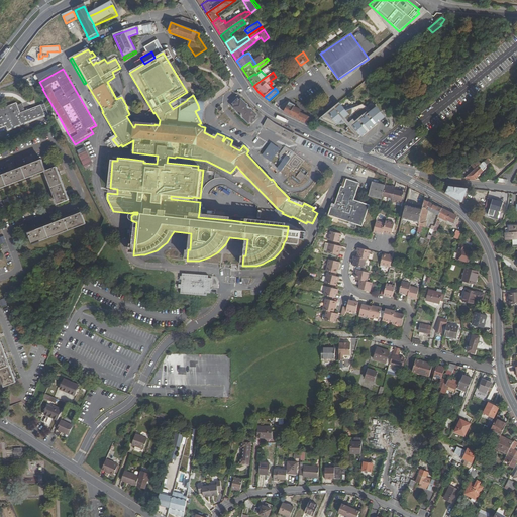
[(101,107),(94,96),(91,97),(98,109),(101,107)]
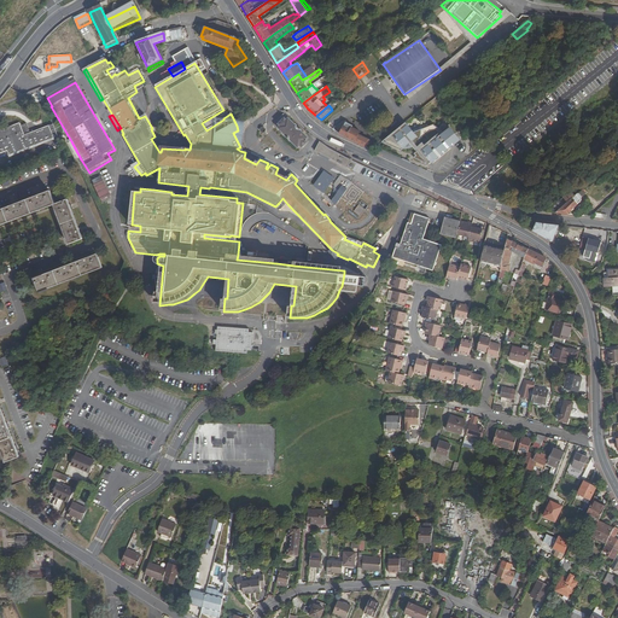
[(296,127),(289,120),(286,121),(285,120),(279,124),(281,127),(279,129),(285,135),(285,136),(291,143),(292,143),(298,149),(301,146),(303,149),(308,143),(307,140),(308,139),(302,133),(303,132),(301,130),(299,130),(297,128),(298,127),(296,126),(296,127)]
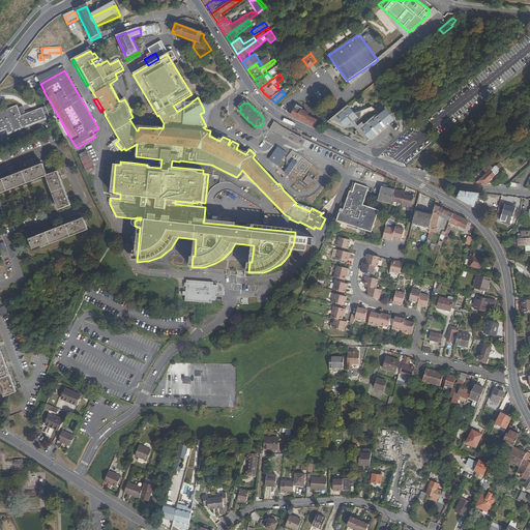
[(300,118),(315,125),(318,119),(308,114),(310,111),(303,107),(303,106),(298,102),(292,114),(300,118)]
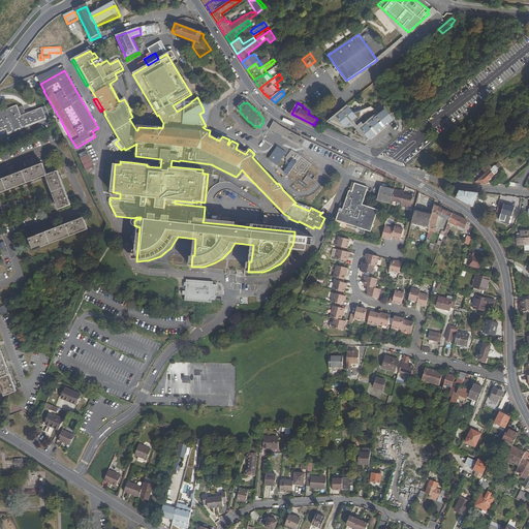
[(347,104),(328,121),(343,129),(344,128),(346,128),(347,127),(349,127),(350,126),(351,124),(355,128),(352,130),(354,132),(352,133),(369,141),(372,137),(372,138),(396,120),(391,114),(396,110),(390,102),(376,113),(374,110),(375,109),(371,105),(366,109),(366,106),(353,111),(347,104)]
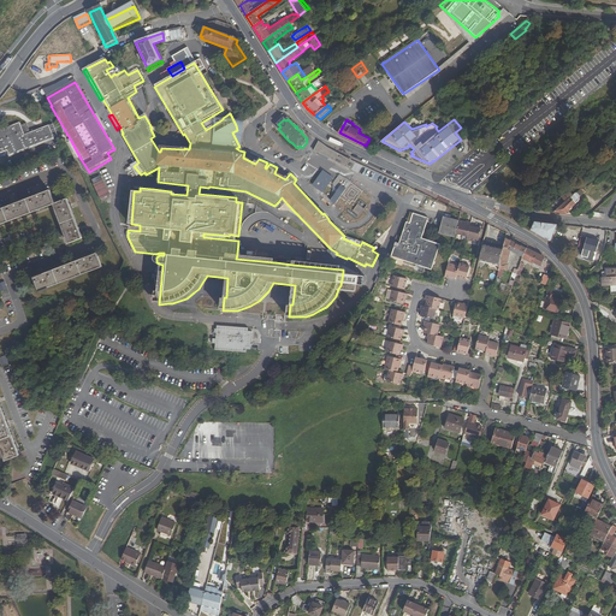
[(243,122),(234,120),(236,125),(237,130),(232,132),(240,147),(236,148),(240,150),(243,122)]
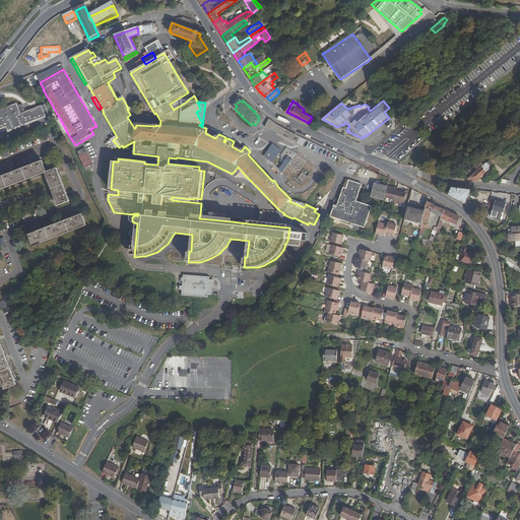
[(49,117),(45,106),(25,114),(22,106),(16,108),(16,106),(0,111),(0,130),(6,128),(7,132),(49,117)]
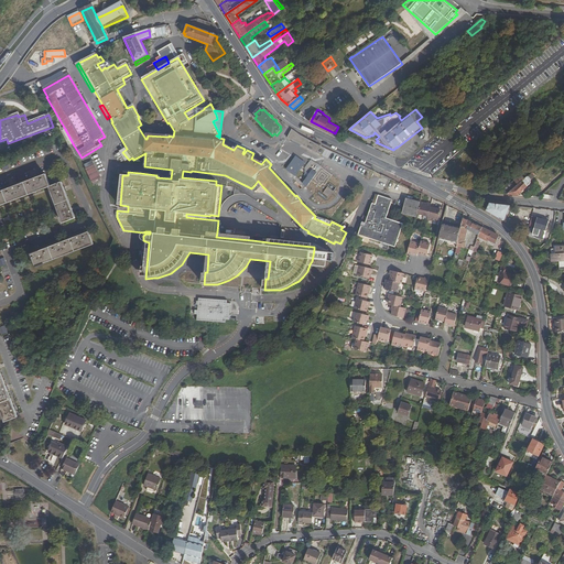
[(74,145),(65,129),(62,130),(63,132),(63,133),(68,143),(69,143),(71,147),(74,145)]
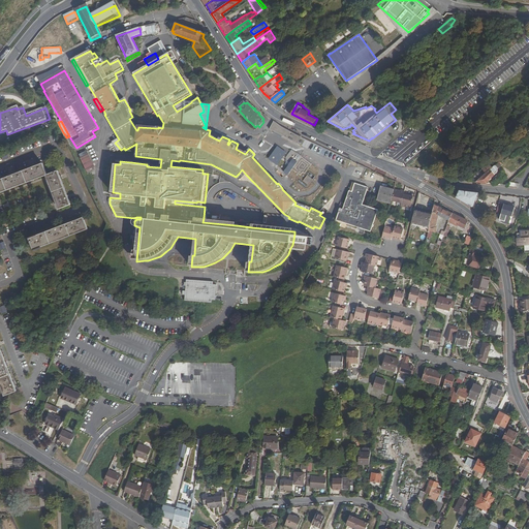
[(280,127),(274,122),(270,129),(282,136),(283,135),(309,150),(312,144),(286,131),(280,127)]
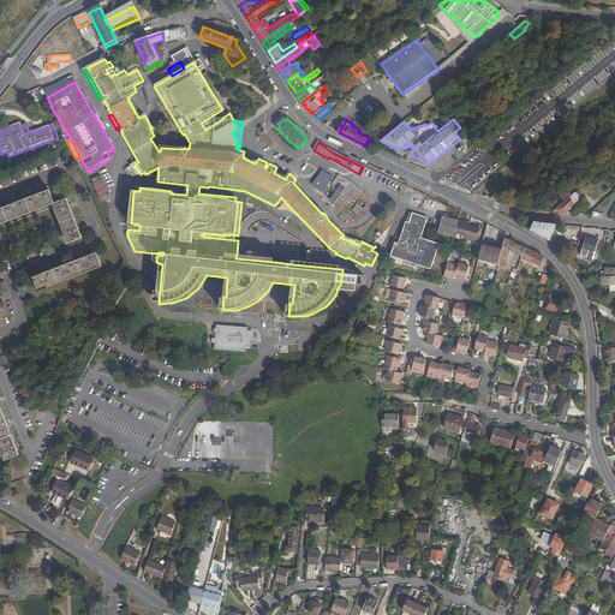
[(322,193),(333,178),(327,174),(326,177),(322,174),(315,184),(318,186),(317,187),(322,193)]
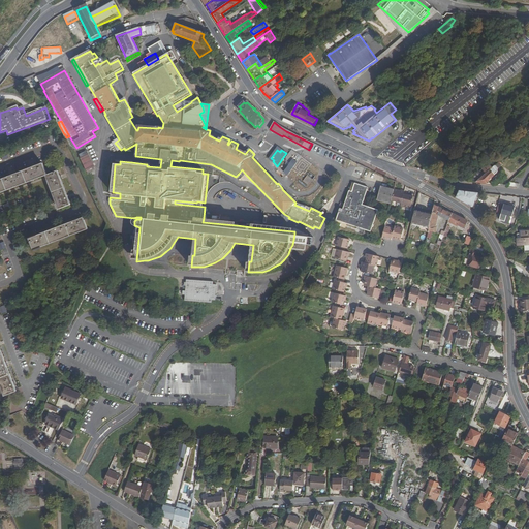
[(305,174),(311,164),(302,157),(299,154),(292,150),(287,158),(287,162),(288,162),(286,164),(288,166),(283,174),(287,177),(291,170),(296,174),(297,173),(301,176),(303,174),(304,174),(305,174)]
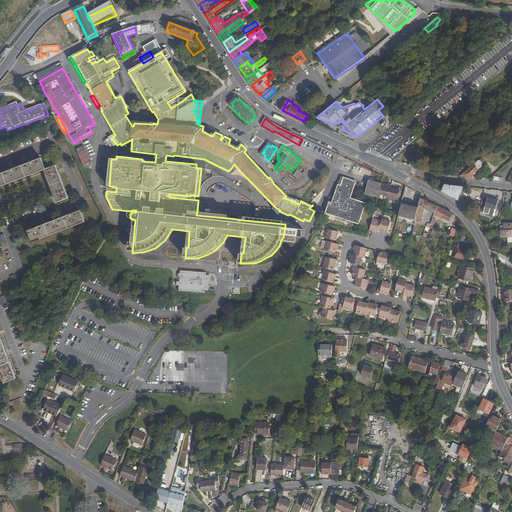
[(460,154),(463,158),(467,155),(468,156),(470,155),(469,153),(470,152),(468,151),(467,152),(465,149),(460,154)]
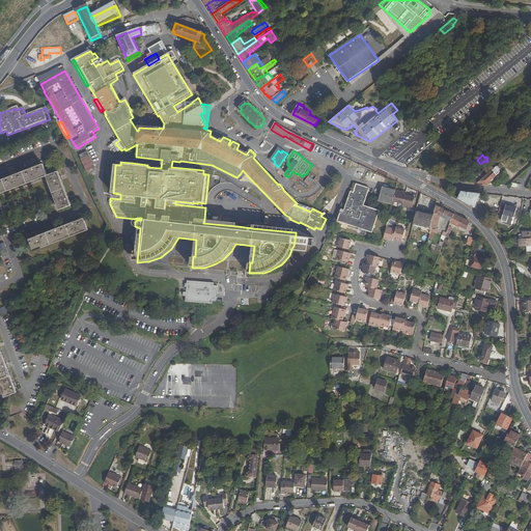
[(95,170),(89,157),(81,161),(87,174),(95,170)]
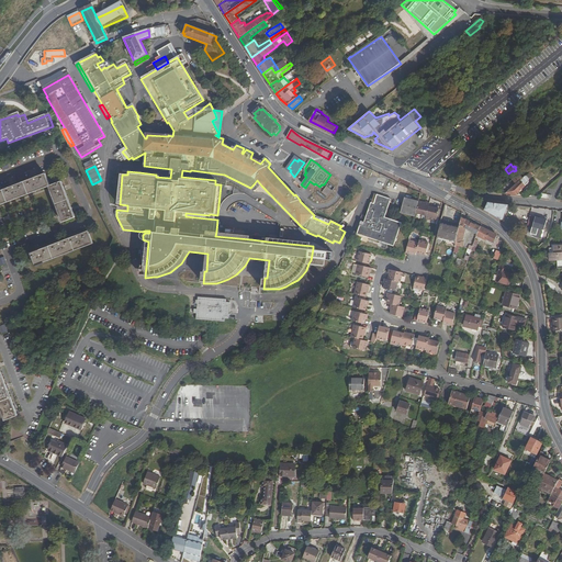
[(516,177),(498,191),(507,192),(527,176),(531,171),(528,168),(526,170),(525,170),(521,173),(520,172),(516,177)]
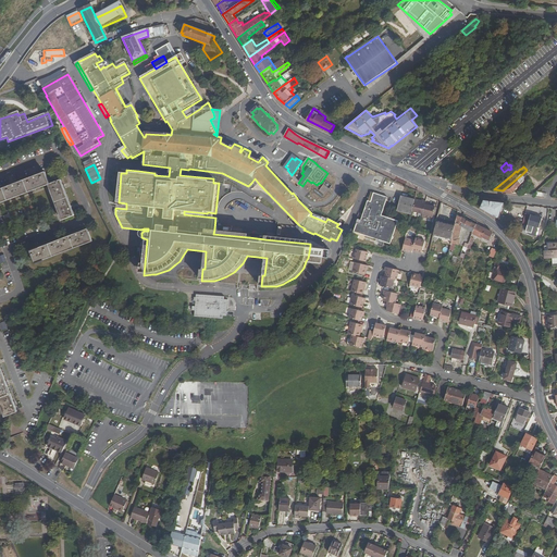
[(330,184),(334,177),(330,173),(324,181),(330,184)]
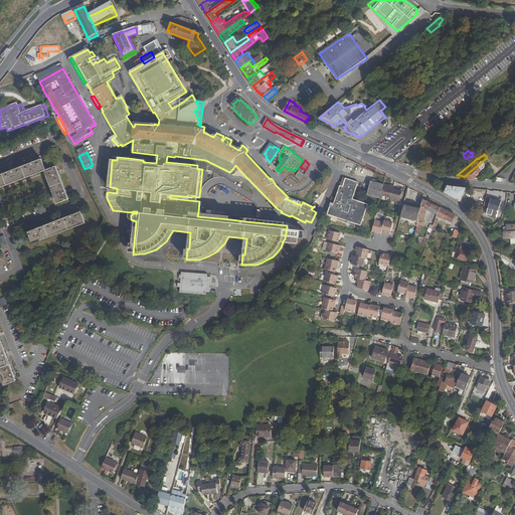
[(46,172),(41,161),(0,176),(0,189),(44,172),(57,204),(68,200),(56,168),(46,172)]
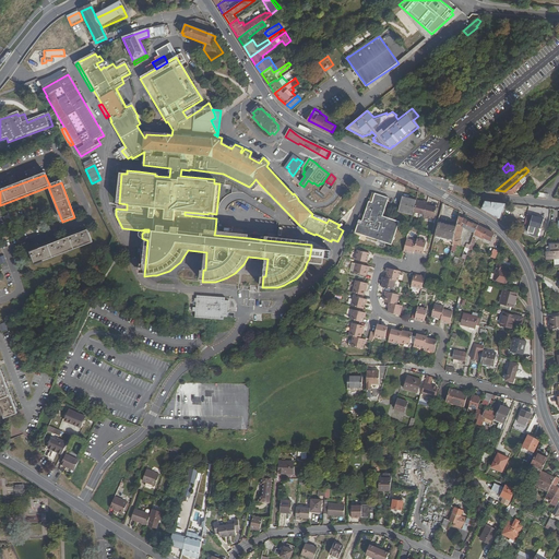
[(381,191),(388,178),(380,175),(380,179),(376,188),(381,191)]
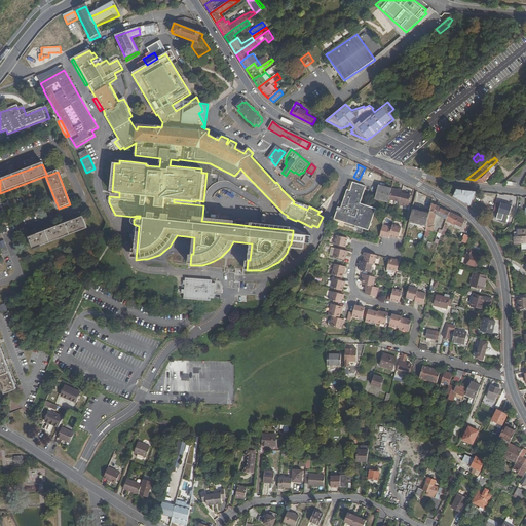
[(475,180),(485,181),(496,171),(495,166),(493,164),(475,180)]
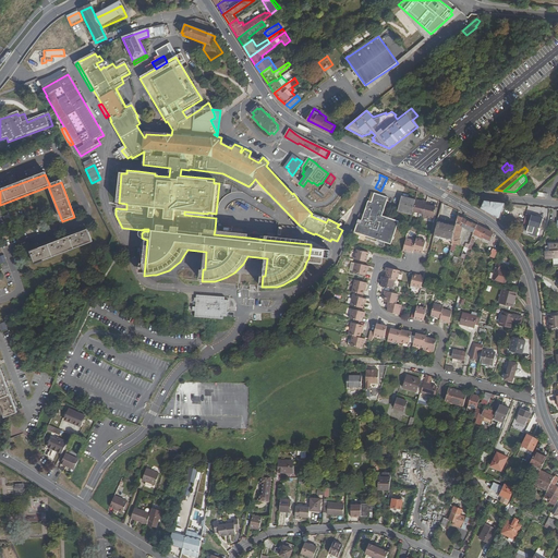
[(252,183),(249,186),(253,191),(259,184),(255,179),(252,183)]
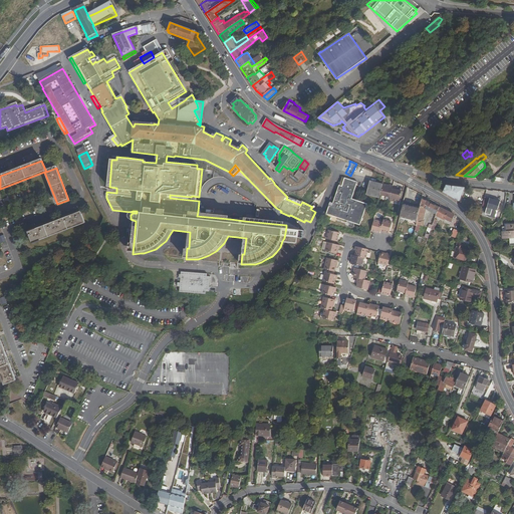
[(300,181),(304,176),(299,172),(295,177),(300,181)]
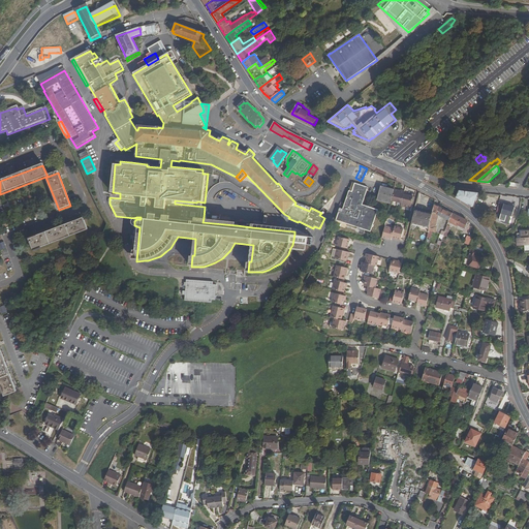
[(367,188),(353,184),(350,194),(348,193),(344,205),(342,210),(339,210),(336,221),(370,232),(377,211),(362,206),(367,188)]
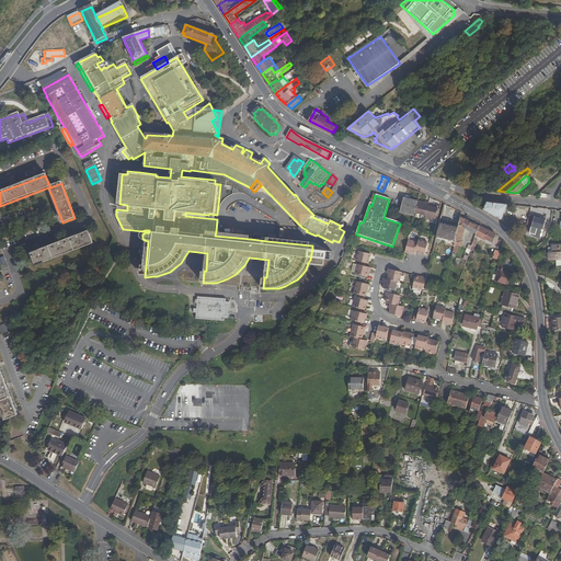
[(415,214),(418,203),(419,202),(404,198),(401,213),(414,216),(415,214)]
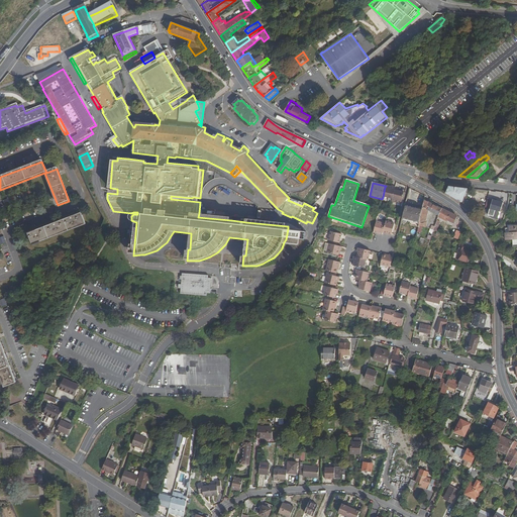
[(395,191),(395,188),(392,187),(392,188),(385,187),(383,197),(389,198),(392,199),(395,191)]
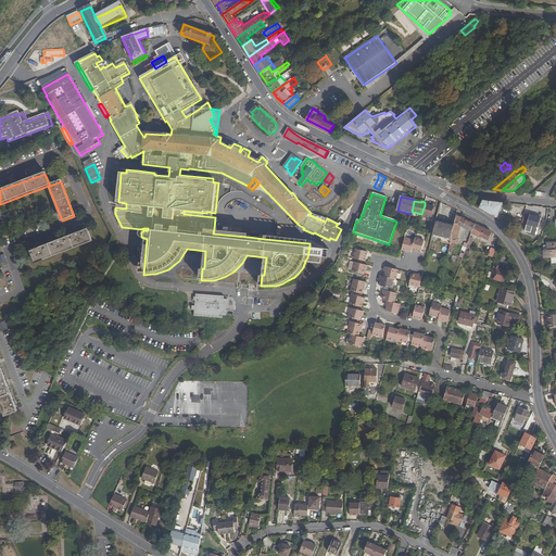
[(479,209),(497,218),(503,203),(482,201),(479,209)]
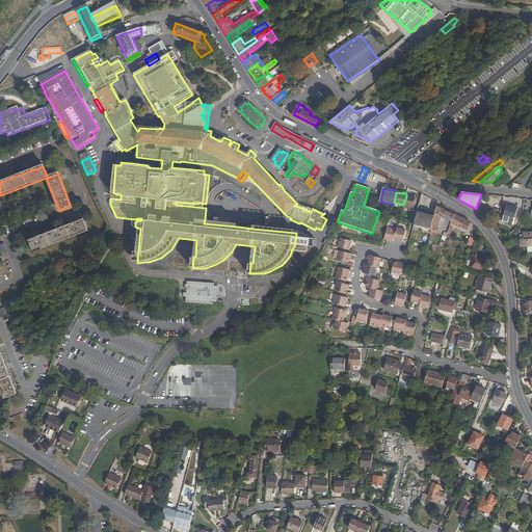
[(413,210),(416,198),(406,196),(403,205),(402,209),(406,209),(406,208),(413,210)]
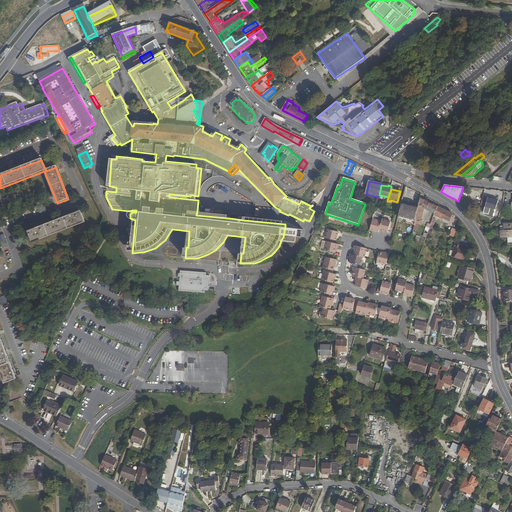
[(323,214),(325,214),(328,203),(331,197),(329,196),(323,214)]
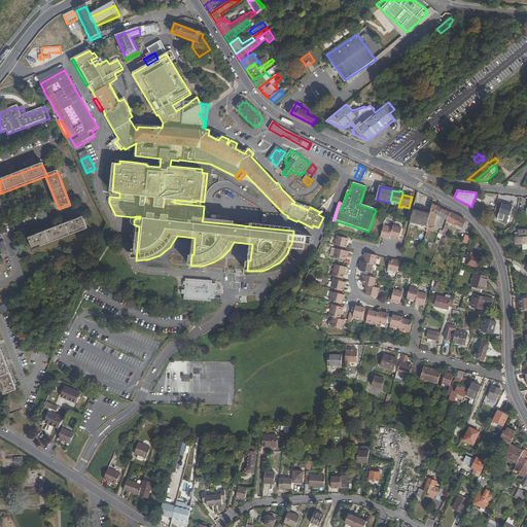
[(444,218),(448,219),(450,213),(433,205),(431,213),(427,227),(427,232),(433,233),(434,226),(433,226),(435,215),(444,218)]
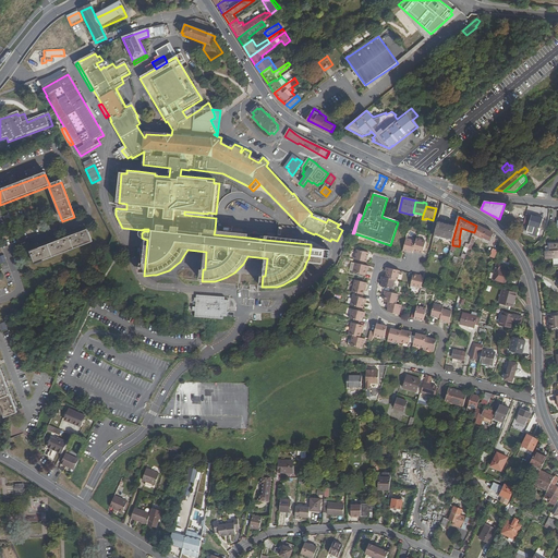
[(543,220),(536,218),(532,217),(530,227),(541,230),(543,220)]
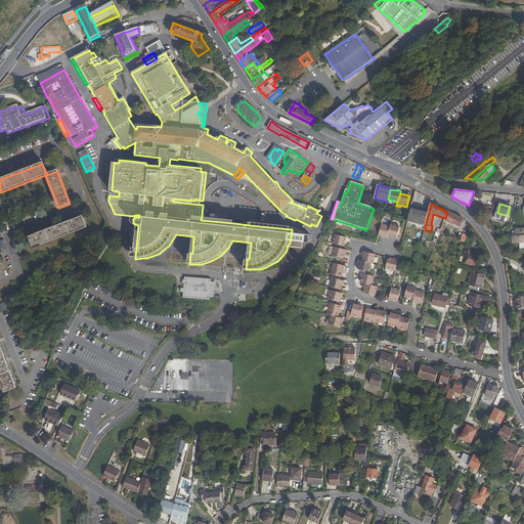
[(411,208),(407,221),(425,226),(429,212),(423,211),(423,209),(416,207),(415,209),(411,208)]
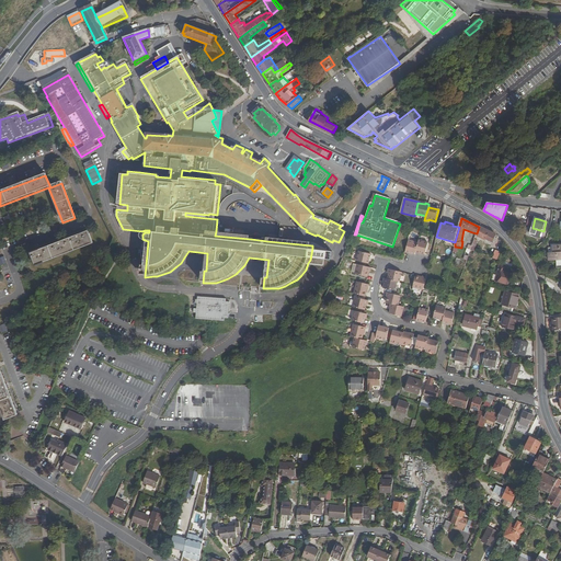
[(492,242),(495,235),(488,230),(479,227),(477,233),(477,235),(480,236),(479,238),(485,240),(487,239),(492,242)]
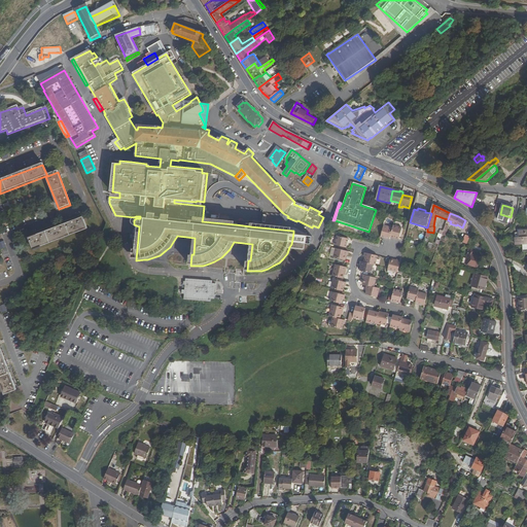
[(86,229),(83,218),(30,239),(34,249),(86,229)]
